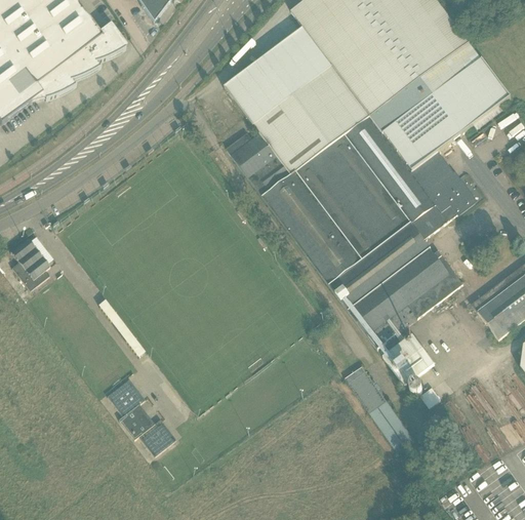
[(123,49),(125,47),(125,46),(124,47),(111,29),(103,35),(76,0),(0,0),(0,121),(1,123),(42,92),(46,97),(45,97),(45,98),(76,83),(76,82),(75,83),(72,79),(75,78),(78,77),(84,75),(86,74),(89,72),(92,71),(95,69),(98,67),(101,66),(101,65),(99,66),(96,61),(99,60),(104,58),(107,57),(112,55),(116,53),(119,51),(123,49)]
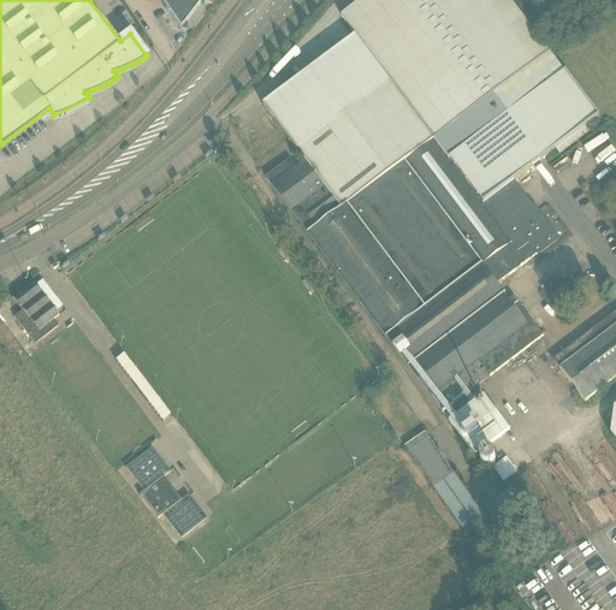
[(163,0),(179,24),(197,1),(199,0),(163,0)]
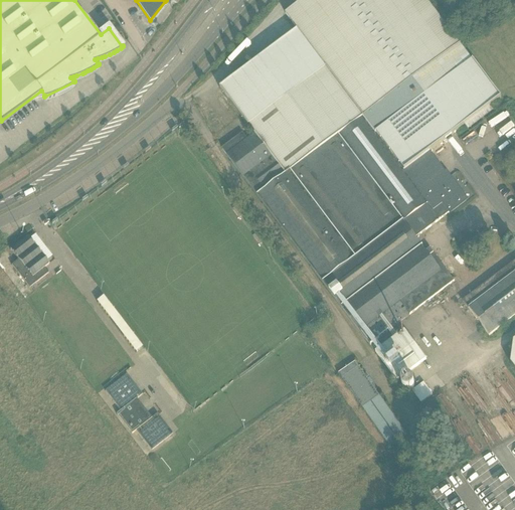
[(461,41),(430,0),(297,0),(285,9),(292,17),(298,25),(220,83),(243,114),(254,130),(243,139),(237,133),(221,144),(370,341),(454,277),(430,244),(425,247),(415,233),(439,215),(449,208),(450,210),(467,197),(454,180),(449,173),(447,175),(443,170),(446,168),(430,148),(465,121),(468,125),(493,106),(490,102),(500,95),(461,41)]
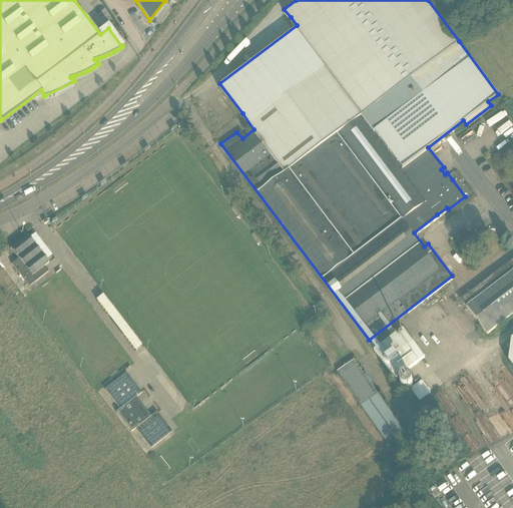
[(49,259),(27,231),(10,244),(18,255),(11,260),(28,281),(34,276),(36,278),(48,268),(44,263),(49,259)]
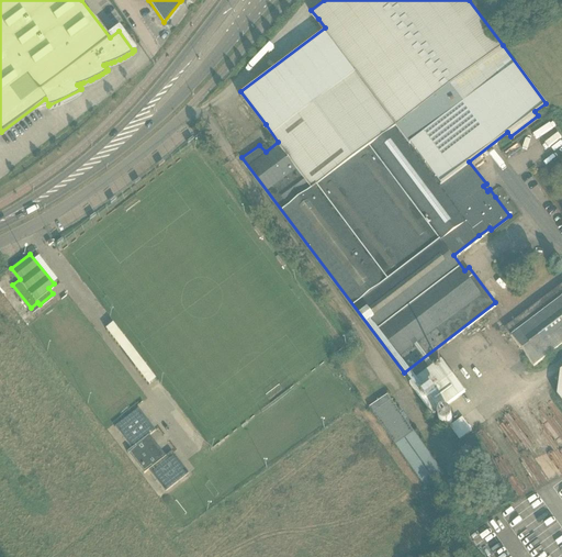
[(561,280),(505,324),(526,353),(534,363),(561,341),(561,280)]
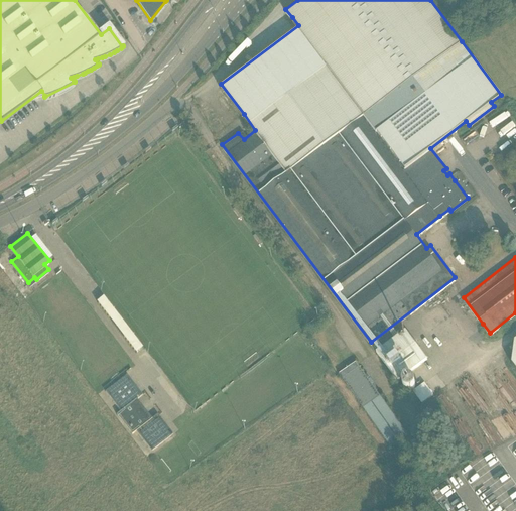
[(426,357),(405,328),(376,349),(398,378),(426,357)]
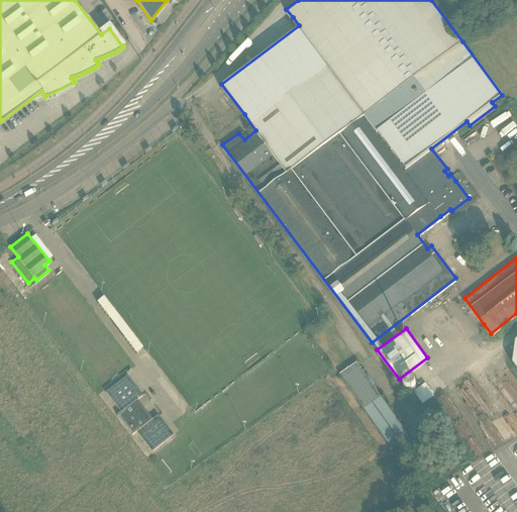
[(392,444),(407,434),(356,360),(339,371),(392,444)]
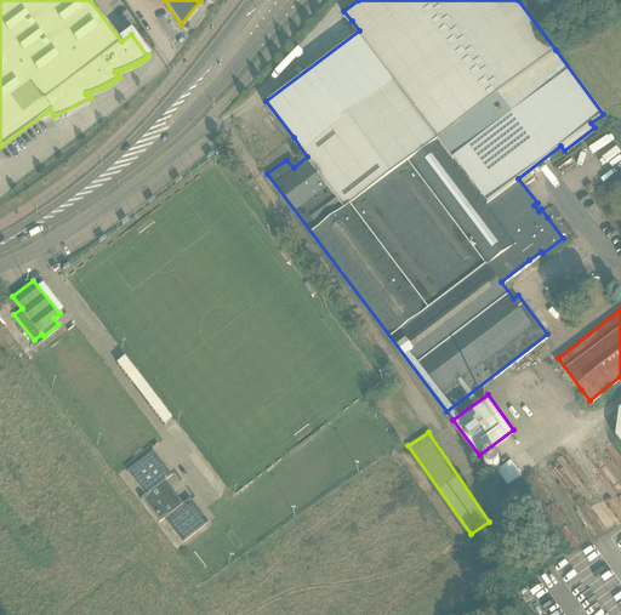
[(182,537),(182,539),(208,518),(189,495),(188,494),(182,500),(164,477),(170,471),(169,468),(152,446),(126,467),(144,490),(140,494),(158,518),(163,514),(182,537)]
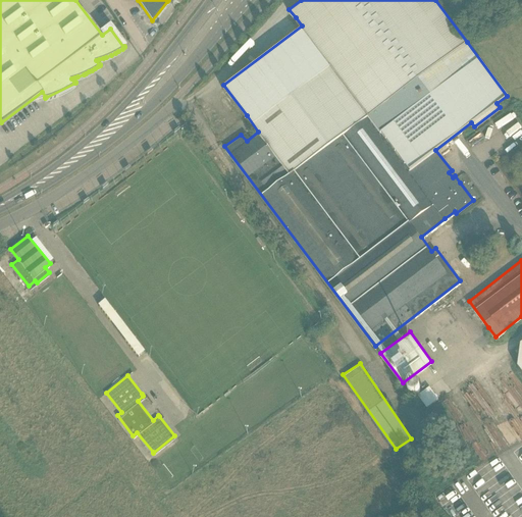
[(408,395),(420,385),(413,376),(402,385),(408,395)]
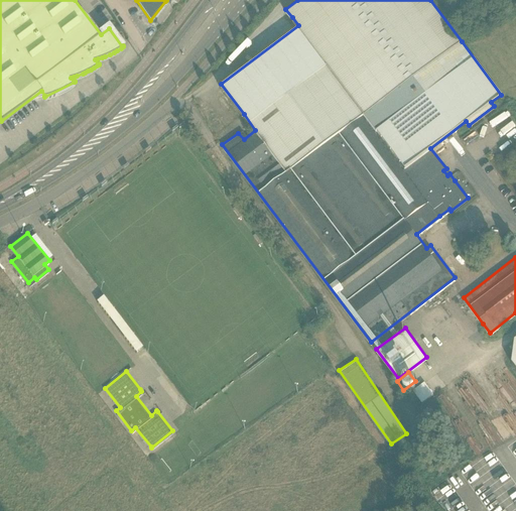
[(454,383),(477,414),(492,403),(469,372),(454,383)]
